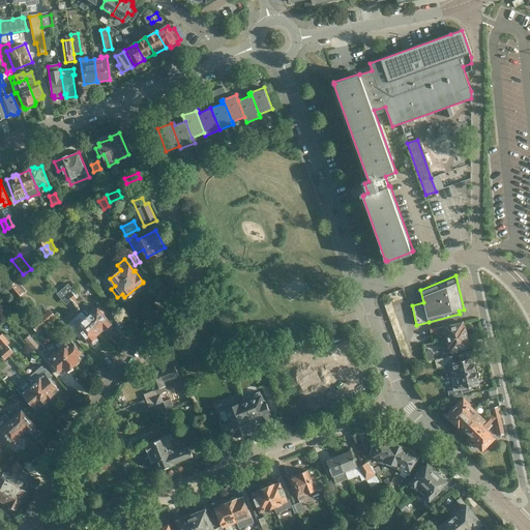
[(23,292),(16,283),(9,288),(17,297),(23,292)]
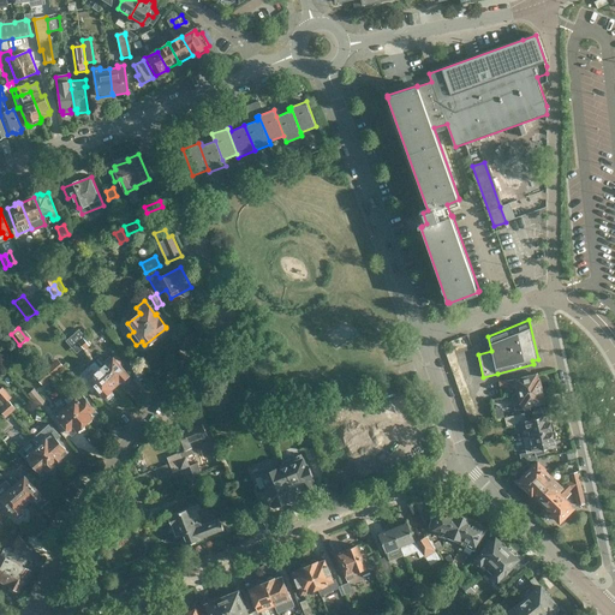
[(79,341),(85,350),(90,346),(91,344),(85,336),(79,329),(67,339),(73,346),(79,341)]
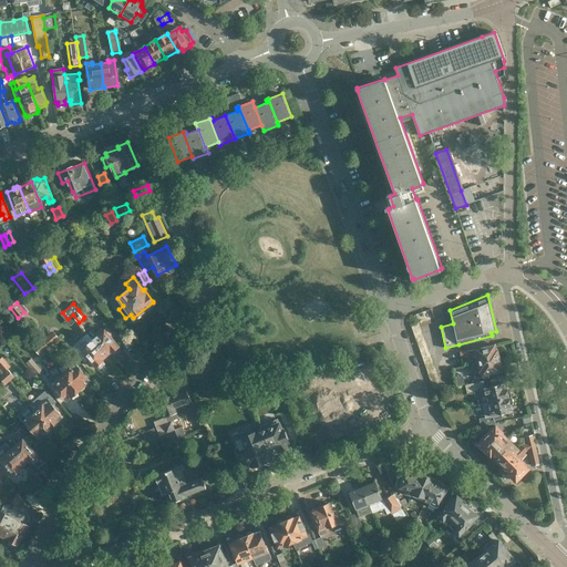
[(98,344),(106,356),(111,352),(112,353),(113,352),(115,354),(117,354),(121,351),(121,349),(120,347),(120,346),(112,337),(114,334),(107,328),(105,329),(98,336),(90,327),(85,330),(88,333),(98,344)]
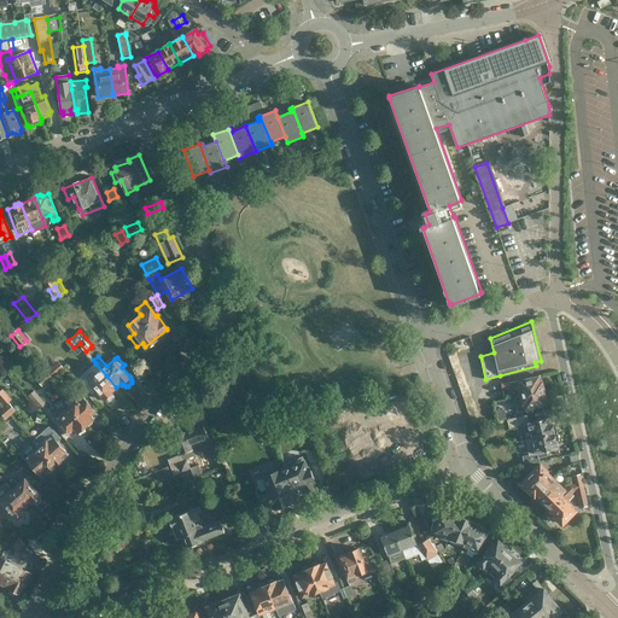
[(58,362),(47,372),(52,378),(64,367),(58,362)]
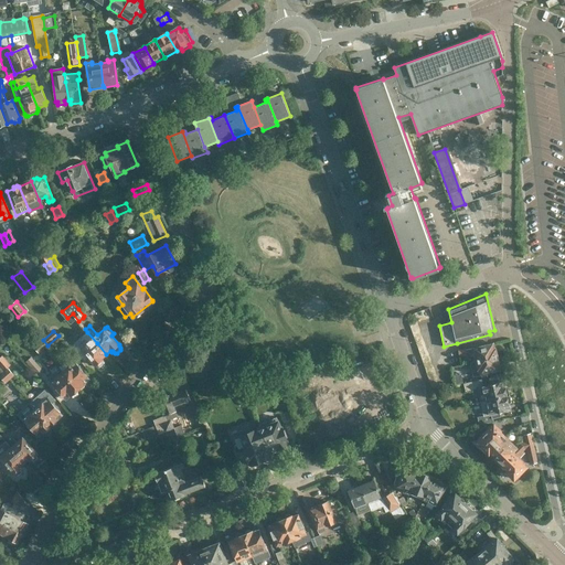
[(87,332),(74,344),(72,345),(87,363),(91,360),(95,365),(96,365),(98,368),(100,368),(105,363),(105,362),(102,360),(103,359),(103,358),(106,354),(97,343),(87,332)]
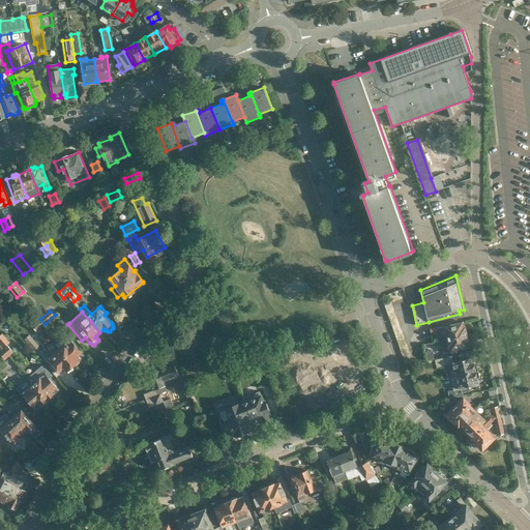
[(35,321),(35,322),(41,328),(45,324),(40,319),(39,318),(35,321)]
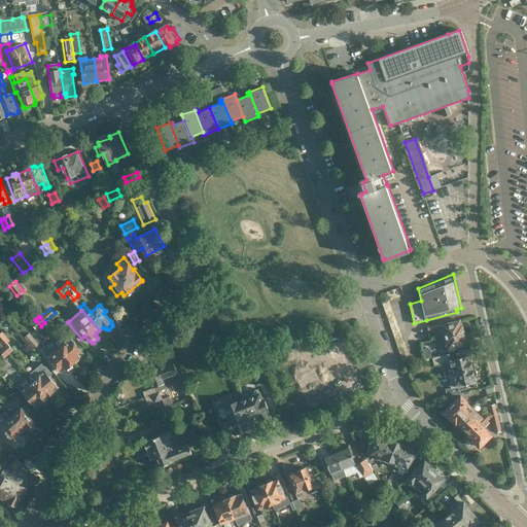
[(35,320),(31,323),(37,330),(41,326),(35,320)]
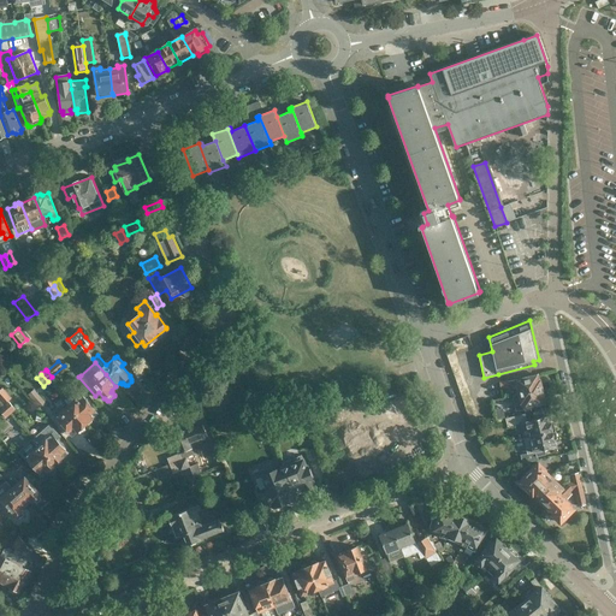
[(517,395),(542,389),(539,379),(538,380),(537,374),(515,380),(517,395)]
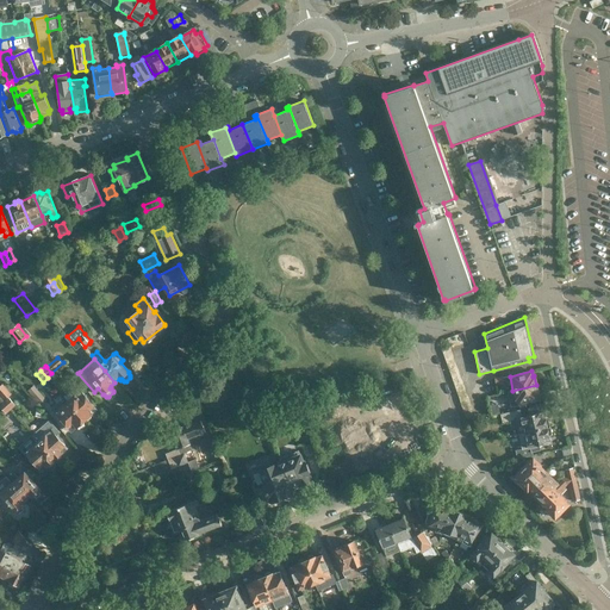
[(496,386),(504,384),(503,377),(495,378),(496,386)]
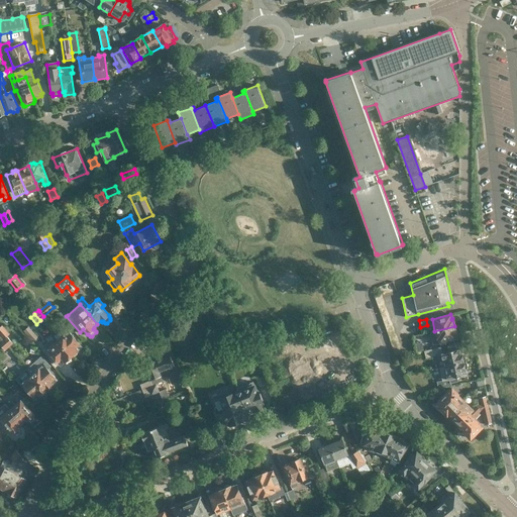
[(0,334),(4,339),(8,337),(10,334),(3,325),(0,327),(0,334)]
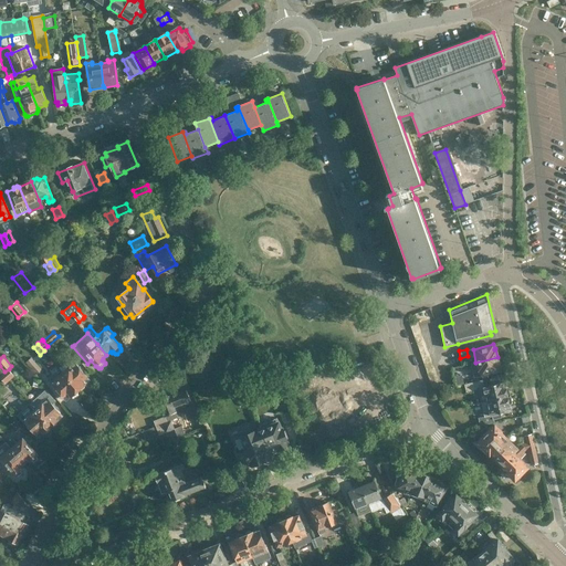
[(471,364),(474,378),(480,376),(500,370),(499,366),(500,366),(498,357),(475,363),(471,364)]
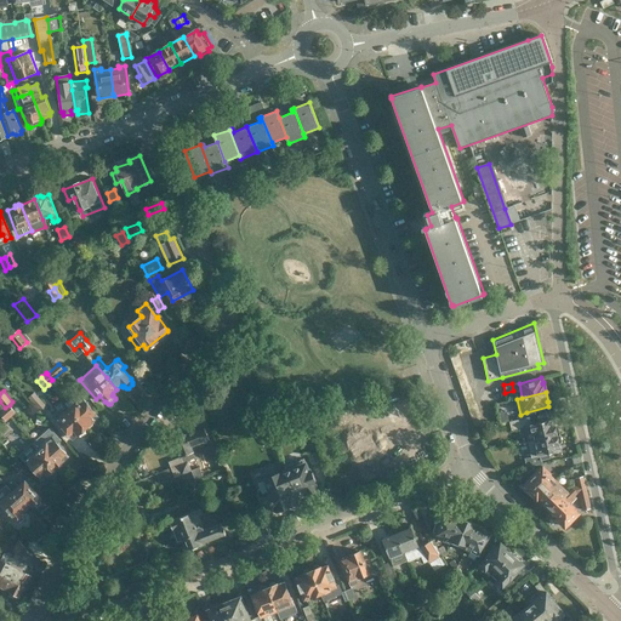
[(34,393),(28,398),(43,414),(49,408),(34,393)]
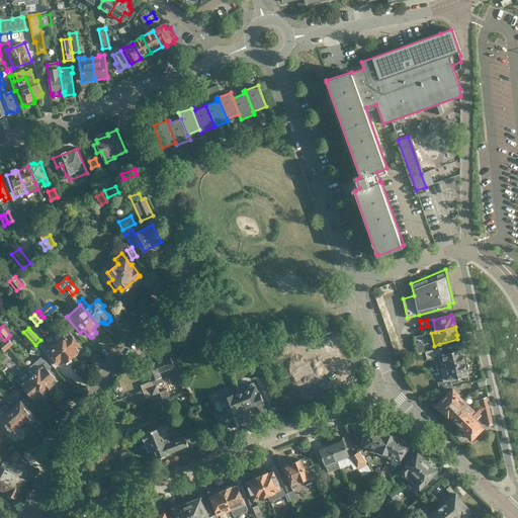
[(58,339),(57,340),(72,357),(79,351),(78,351),(83,347),(69,331),(64,336),(60,332),(55,336),(58,339)]
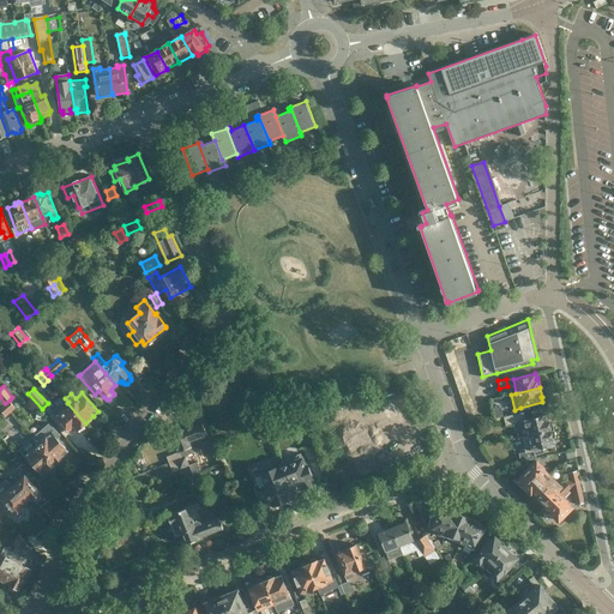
[(8,401),(4,405),(11,413),(16,409),(8,401)]
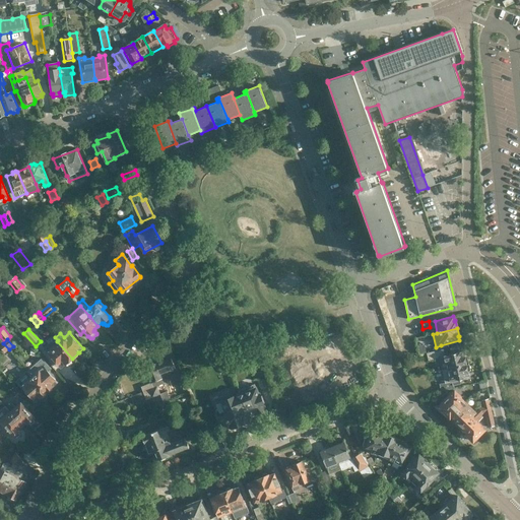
[(72,359),(57,341),(52,346),(48,343),(43,347),(61,368),(65,364),(66,365),(72,359)]
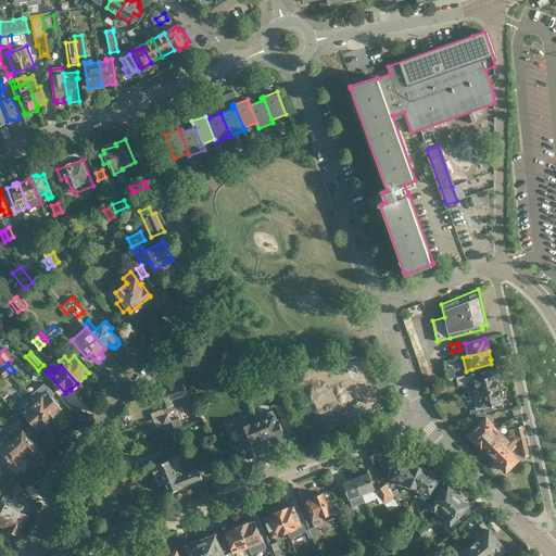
[(3,367),(0,369),(5,377),(10,374),(3,367)]
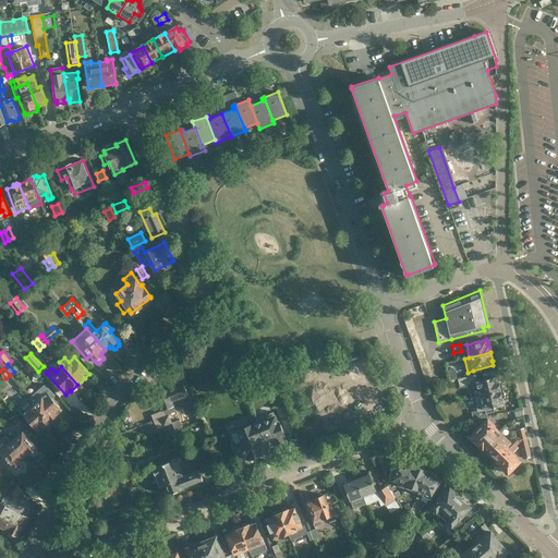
[(495,377),(493,371),(484,373),(486,379),(477,381),(476,374),(462,377),(458,378),(460,387),(463,386),(472,384),(475,397),(504,389),(501,383),(498,381),(497,376),(495,377)]
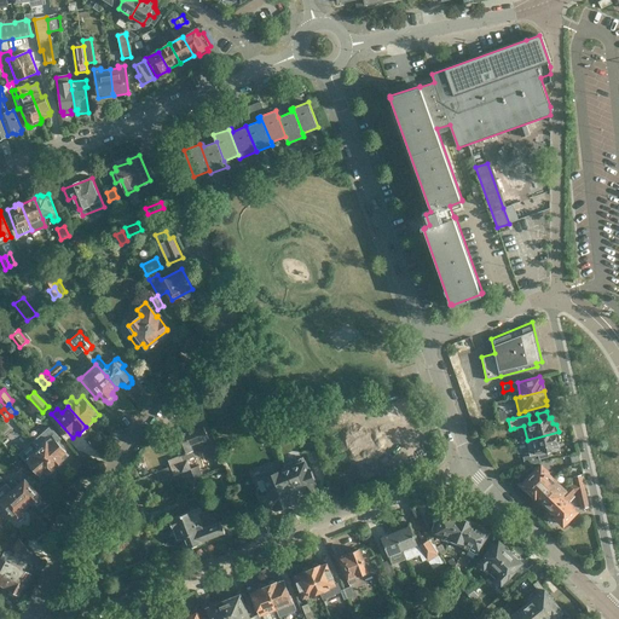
[(191,445),(208,438),(203,426),(186,433),(185,432),(173,437),(180,455),(168,460),(171,466),(174,475),(191,468),(187,460),(195,456),(192,450),(194,450),(191,445)]
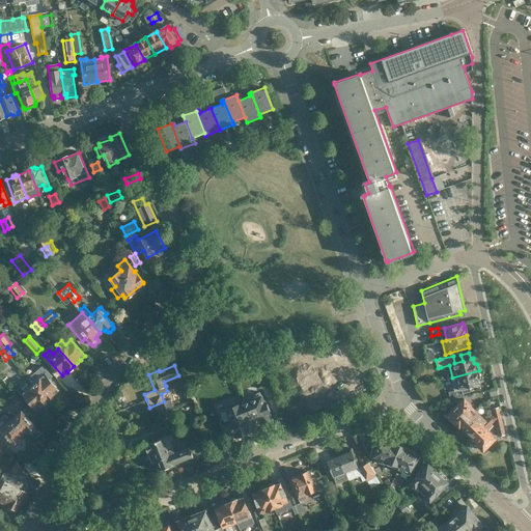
[(227,382),(234,379),(229,365),(222,367),(227,382)]
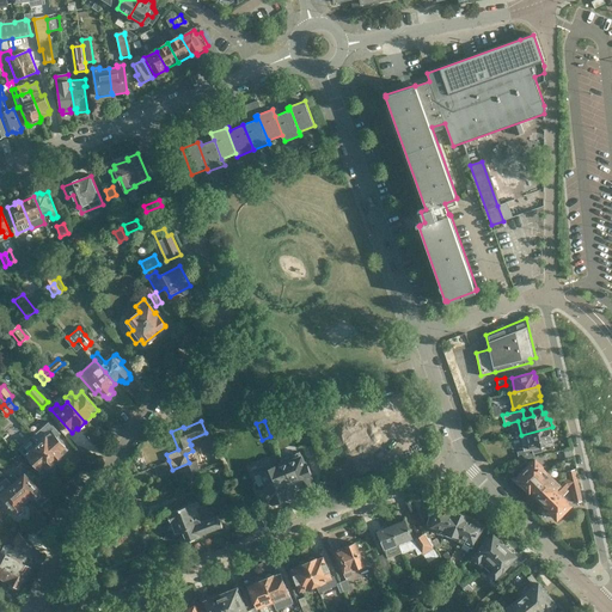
[(34,436),(55,461),(56,460),(59,460),(62,458),(62,456),(68,450),(57,438),(61,434),(50,422),(34,436)]
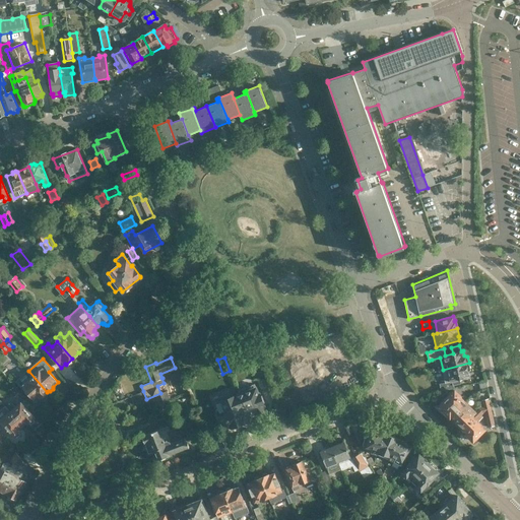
[(469,363),(443,370),(446,382),(439,384),(441,391),(454,388),(454,385),(461,384),(460,379),(469,377),(468,372),(470,370),(469,363)]
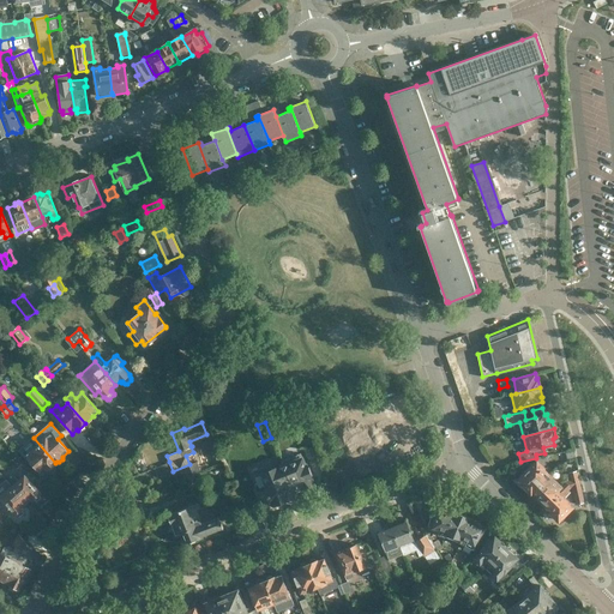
[(34,438),(19,450),(25,457),(26,456),(42,474),(48,469),(52,469),(54,467),(54,463),(55,463),(34,438)]
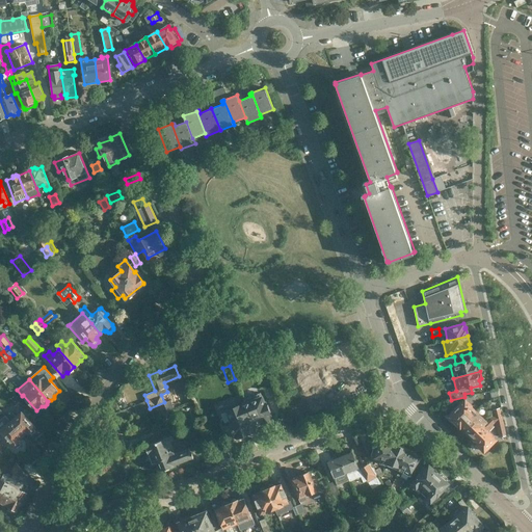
[(273,387),(267,389),(270,398),(276,395),(273,387)]
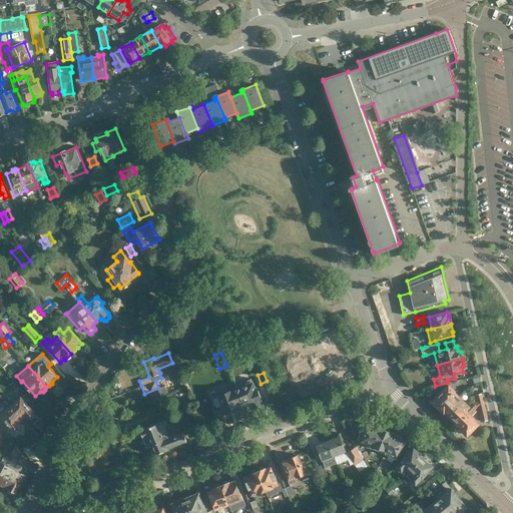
[(236,388),(246,411),(252,408),(253,411),(263,407),(261,402),(262,402),(261,401),(251,378),(235,384),(236,388)]
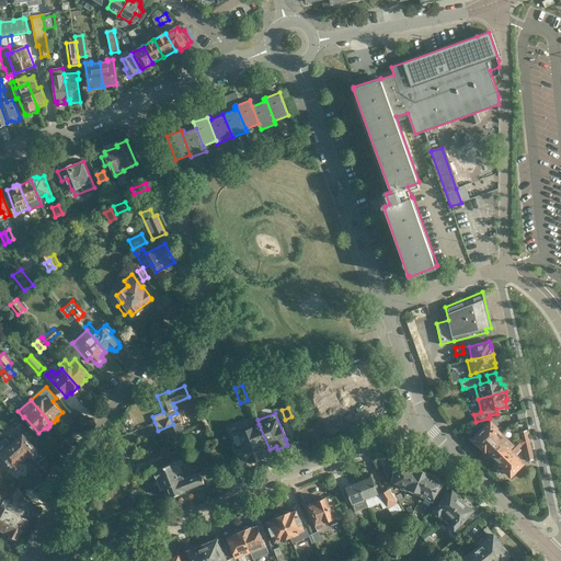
[(485,451),(502,434),(497,430),(499,428),(491,421),(473,438),(478,442),(477,443),(485,451)]
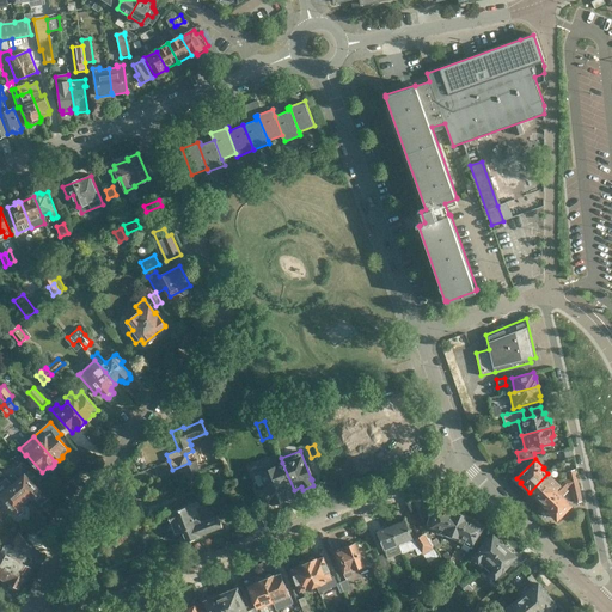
[(158,475),(172,470),(169,460),(154,466),(158,475)]
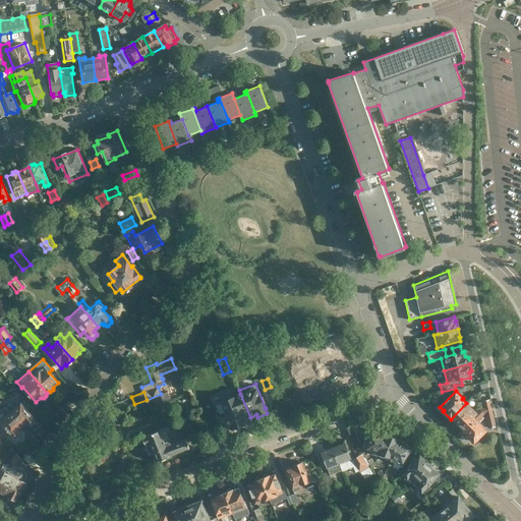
[(251,421),(250,417),(240,394),(222,401),(227,413),(226,413),(232,429),(251,421)]
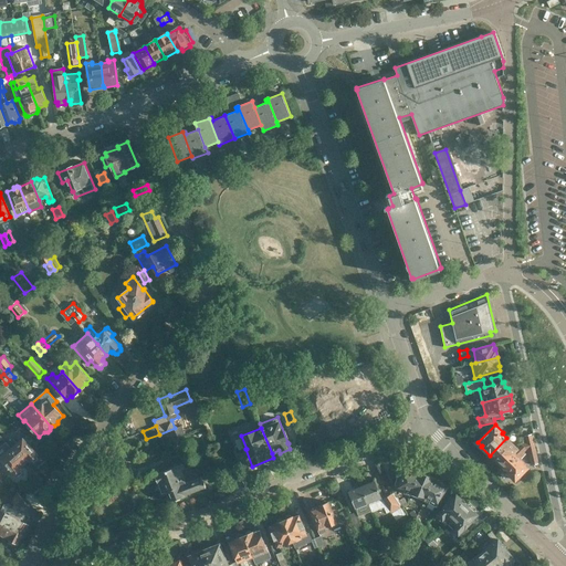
[(25,435),(32,442),(35,440),(28,431),(25,435)]
